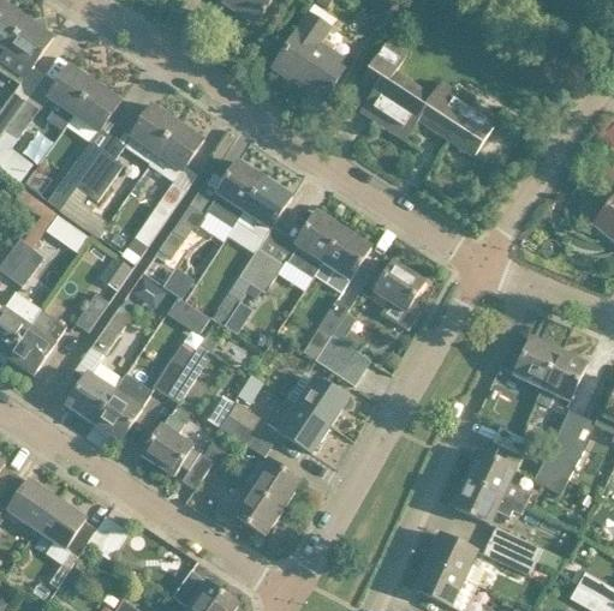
[(0,57),(28,18),(3,0),(0,4),(0,57)]
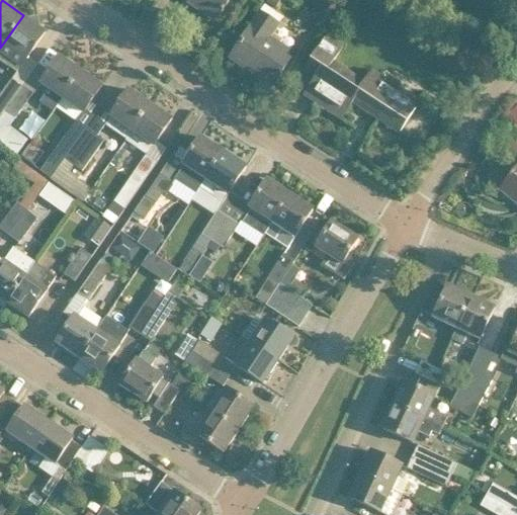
[(216,19),(224,7),(223,6),(227,0),(191,0),(197,4),(196,6),(216,19)]
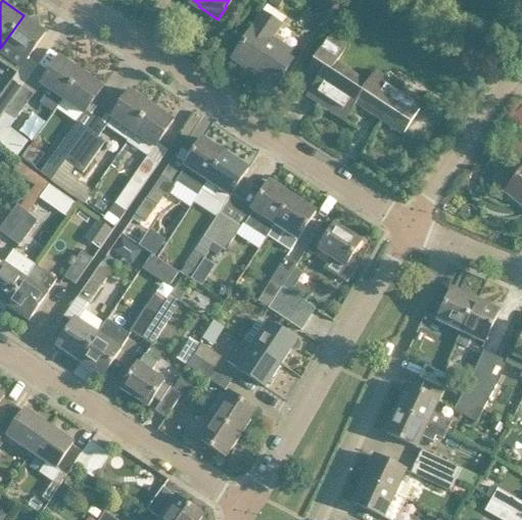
[(328,0),(314,21),(326,30),(345,0),(328,0)]
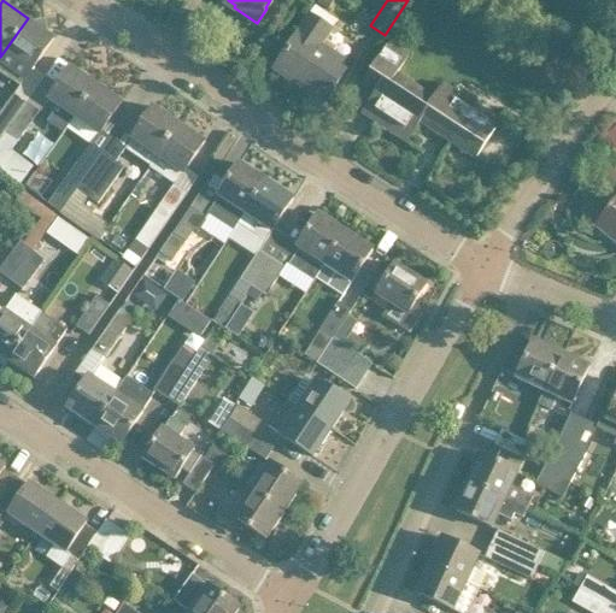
[(333,89),(335,86),(333,84),(347,63),(321,45),(332,29),(308,13),(273,66),(323,99),(332,88),(333,89)]
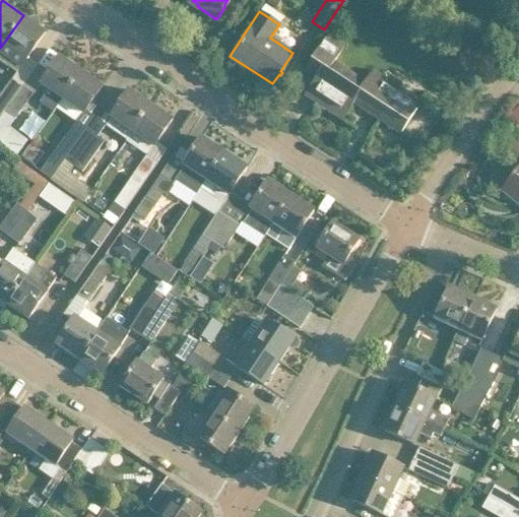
[(25,57),(33,47),(45,30),(23,15),(0,48),(0,59),(15,70),(25,57)]
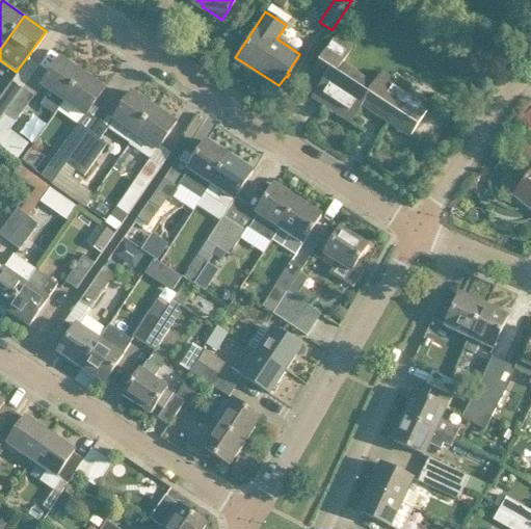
[(430,103),(413,90),(408,87),(410,84),(397,75),(395,78),(383,71),(373,84),(341,62),(352,47),(339,36),(315,71),(326,79),(314,97),(363,130),(364,129),(350,120),(362,103),(408,134),(430,103)]
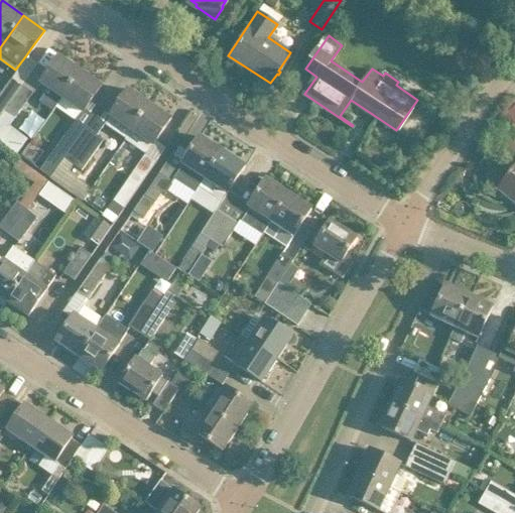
[(51,109),(61,94),(79,69),(57,54),(40,80),(48,85),(37,100),(51,109)]
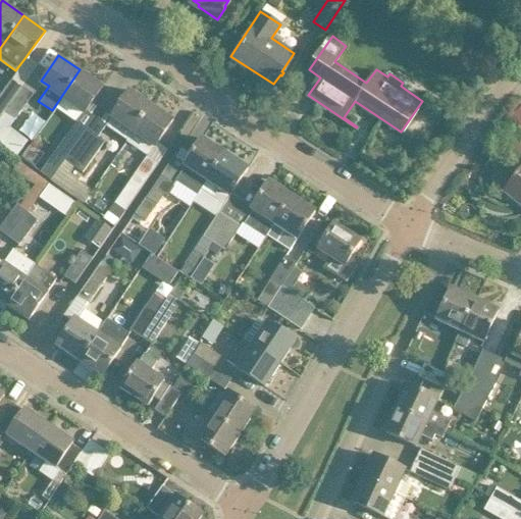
[(85,110),(91,101),(102,85),(80,69),(62,95),(85,110)]
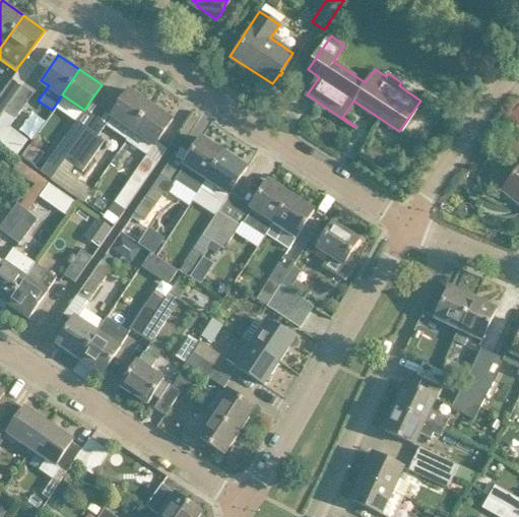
[(3,109),(21,84),(11,76),(0,91),(0,115),(4,109),(3,109)]
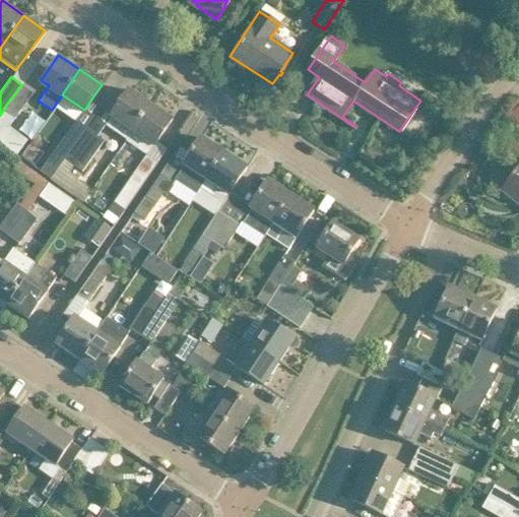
[(31,91),(21,84),(3,109),(4,109),(14,116),(31,91)]
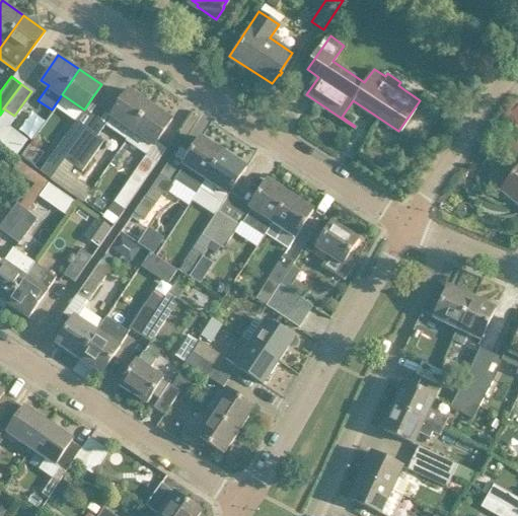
[(128,87),(117,104),(103,123),(126,138),(150,102),(128,87)]
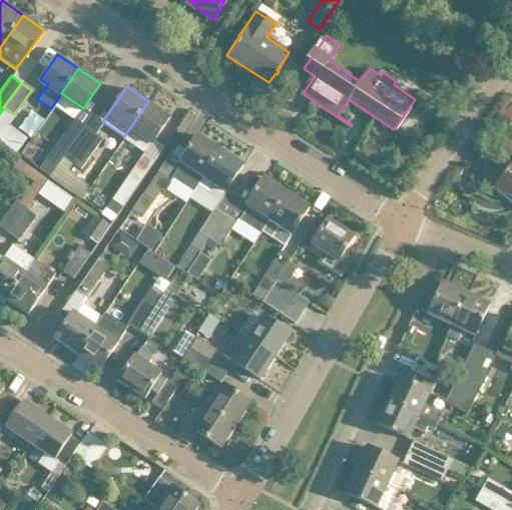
[(124,136),(108,160),(112,163),(127,140),(143,151),(144,152),(158,132),(169,115),(148,101),(124,136)]
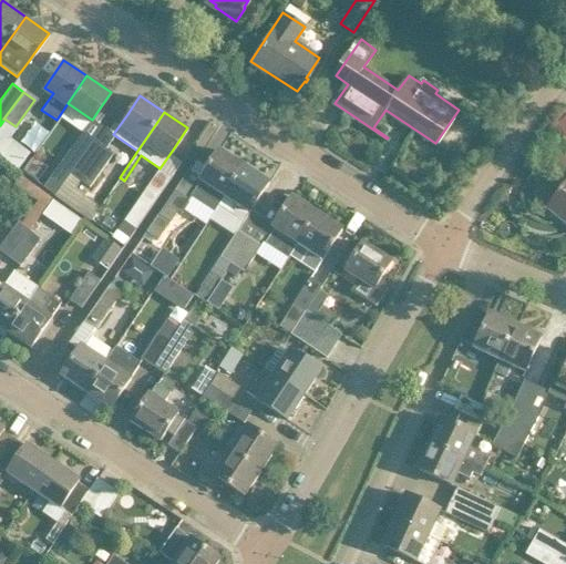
[(70,172),(93,139),(82,131),(45,185),(54,192),(70,172)]
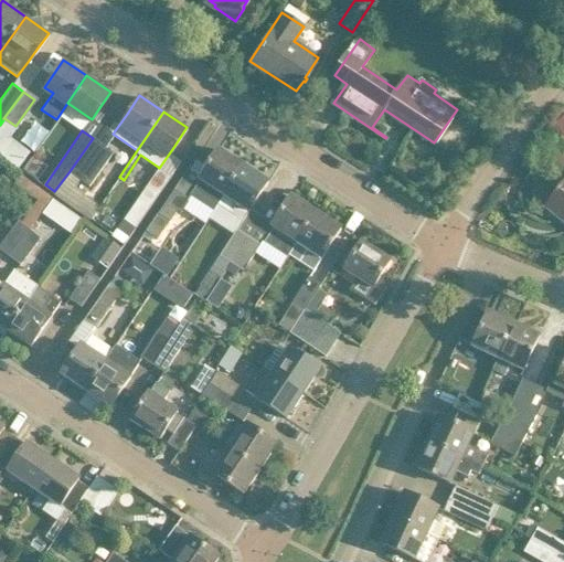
[(88,184),(113,151),(93,138),(70,171),(88,184)]
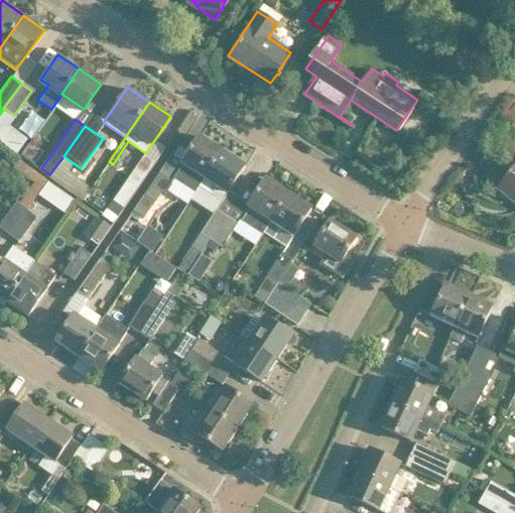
[(194,189),(198,183),(200,180),(201,181),(222,149),(199,134),(180,161),(181,162),(173,176),(194,189)]
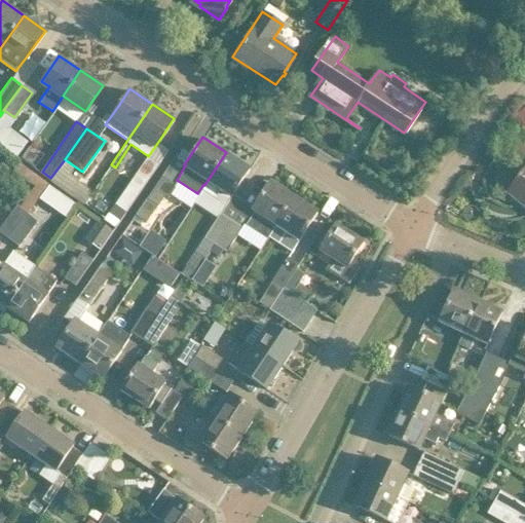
[(226,203),(228,199),(249,167),(226,152),(204,185),(203,184),(201,187),(226,203)]
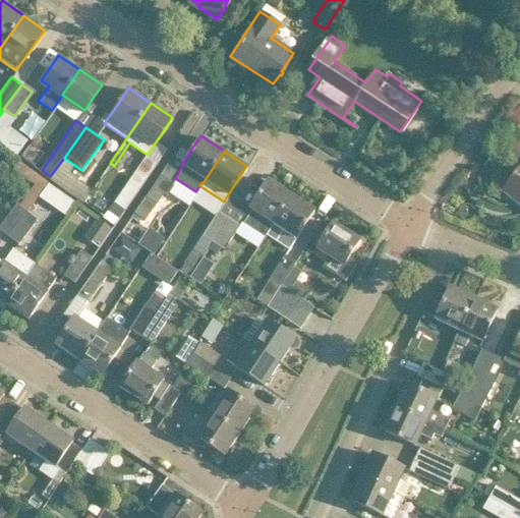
[(104,214),(103,216),(114,224),(157,161),(147,155),(146,154),(128,179),(104,214)]
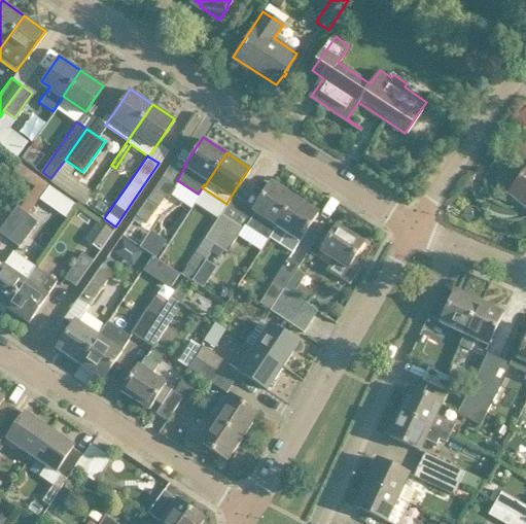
[(27,212),(48,182),(19,162),(8,175),(16,180),(21,175),(34,185),(19,206),(18,206),(0,226),(0,230),(9,238),(27,212)]
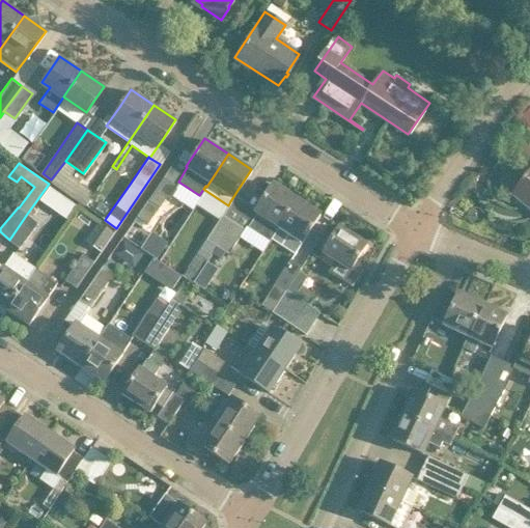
[(529,168),(511,192),(529,206),(529,168)]
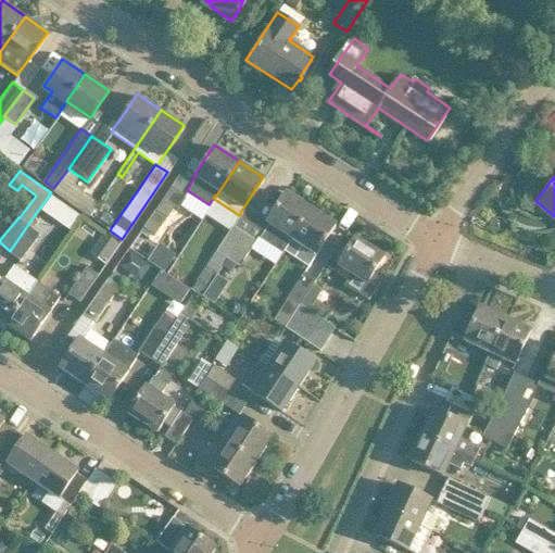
[(153,234),(181,192),(171,185),(139,230),(148,237),(151,231),(153,234)]
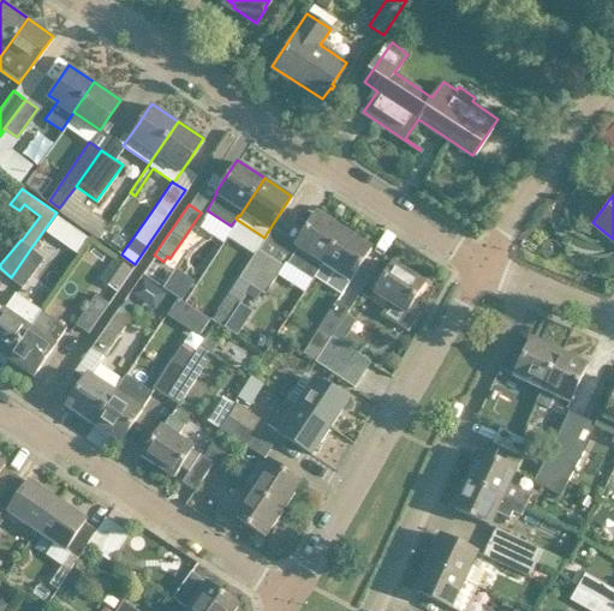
[(81,226),(90,232),(99,238),(109,222),(93,210),(81,226)]
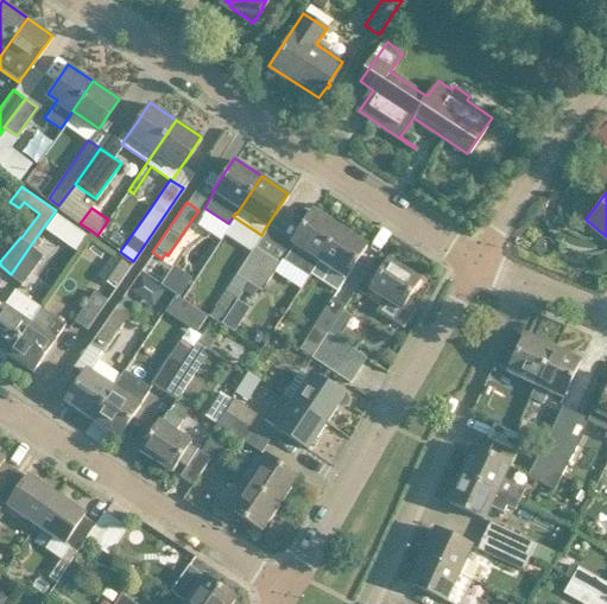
[(313,209),(292,239),(293,240),(282,258),(308,275),(310,272),(318,260),(340,227),(313,209)]
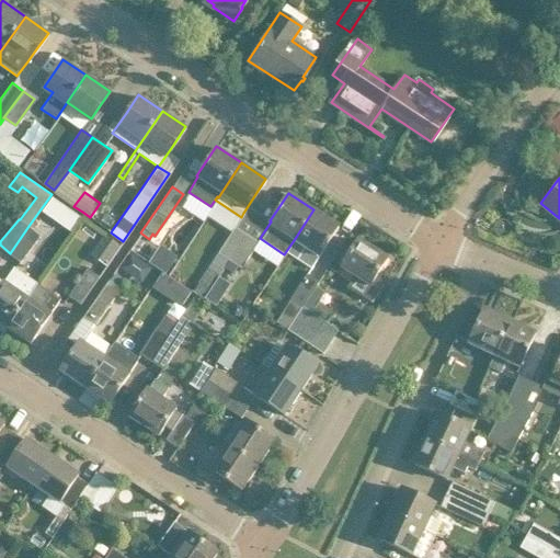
[(313,209),(294,240),(318,255),(338,225),(313,209)]
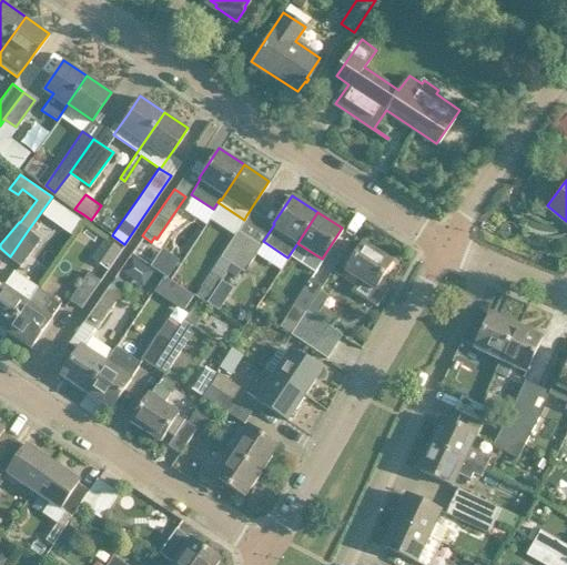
[(40,238),(29,229),(10,256),(20,264),(40,238)]
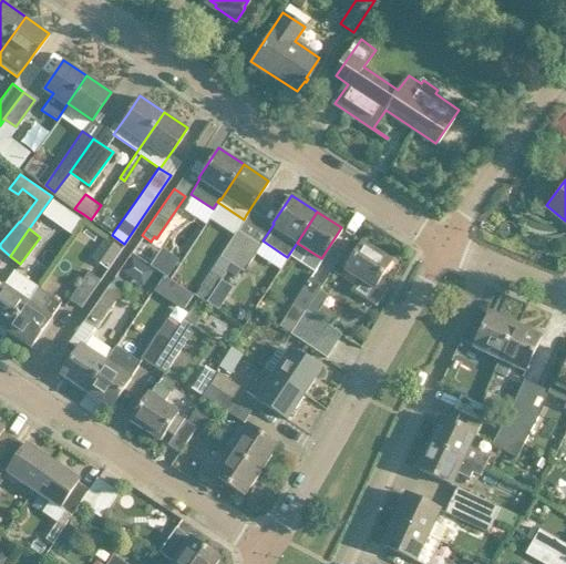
[(227,269),(249,236),(237,228),(222,253),(199,285),(199,286),(195,294),(206,300),(227,269)]
